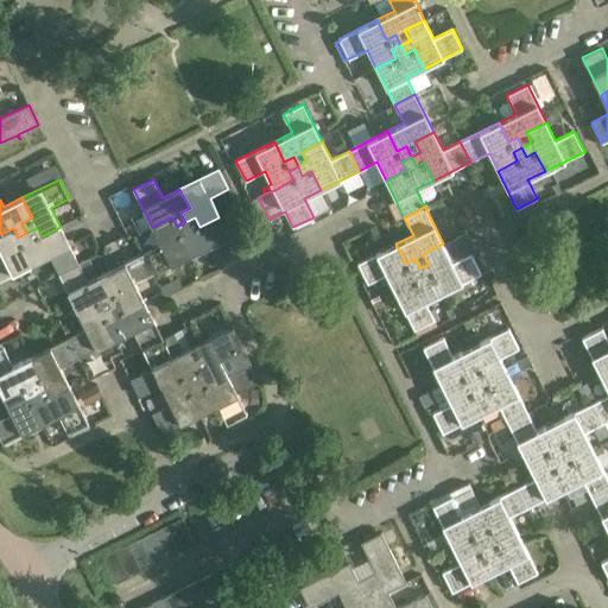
[(191,232),(185,222),(177,227),(171,217),(152,227),(160,245),(143,254),(152,274),(191,255),(182,235),(191,232)]
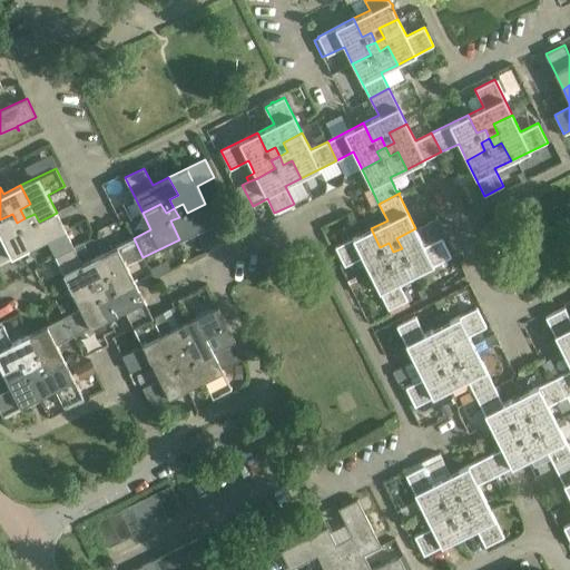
[(170,220),(179,239),(196,231),(204,248),(223,238),(205,204),(187,213),(183,204),(174,208),(179,217),(170,220)]
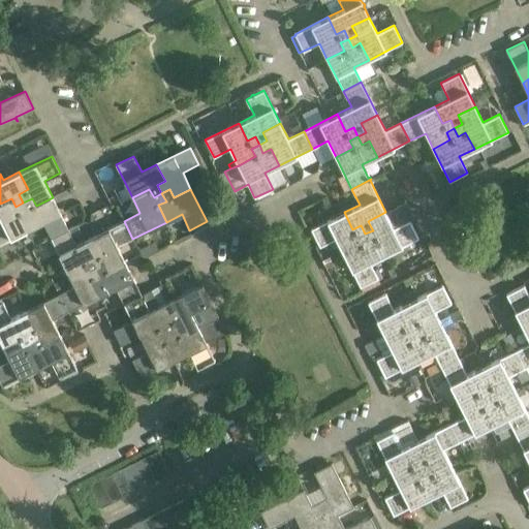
[(51,238),(68,229),(53,197),(36,206),(32,198),(23,203),(27,211),(20,215),(27,230),(42,222),(51,238)]
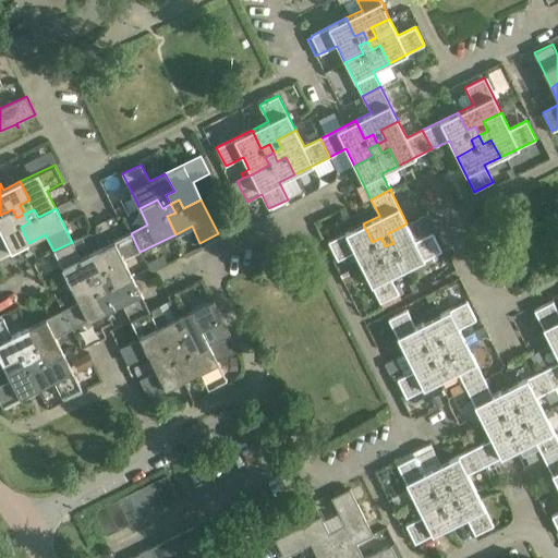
[(28,222),(24,214),(16,218),(12,209),(0,215),(0,230),(2,233),(0,233),(0,256),(28,243),(21,227),(28,222)]
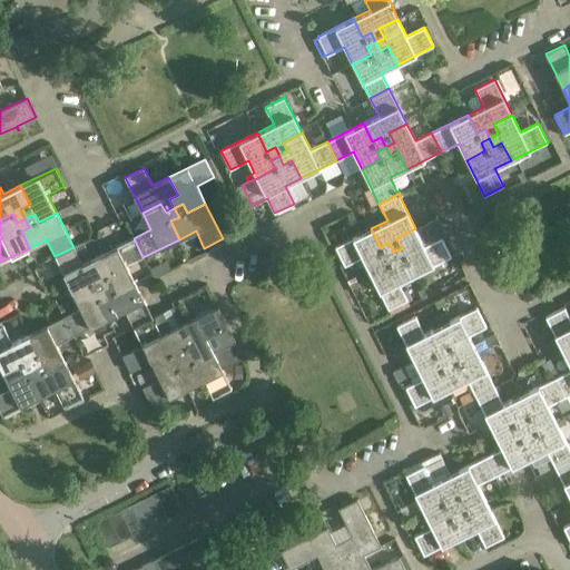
[(384,256),(393,252),(389,243),(380,247),(371,228),(335,246),(344,266),(362,257),(371,274),(389,265),(384,256)]
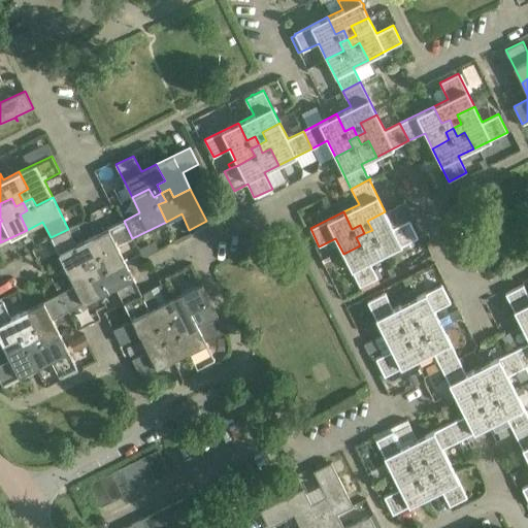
[(375,237),(384,254),(418,237),(408,220),(393,228),(385,211),(367,221),(372,230),(364,233),(367,241),(375,237)]
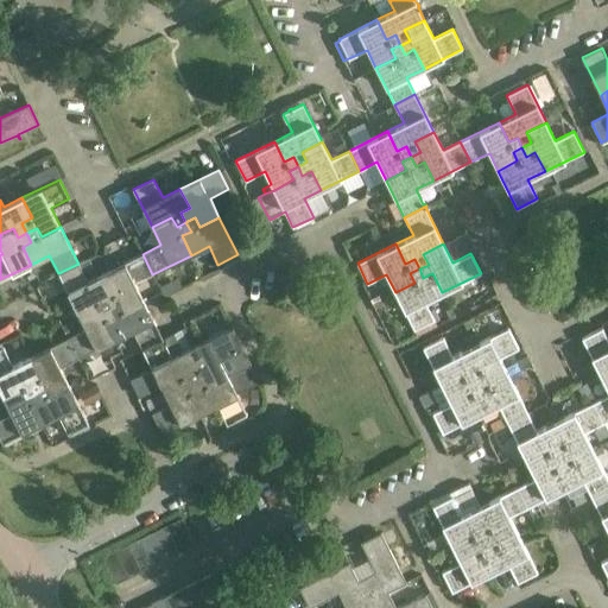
[(135,283),(152,274),(143,254),(105,273),(114,292),(106,297),(111,304),(119,299),(124,309),(144,299),(135,283)]
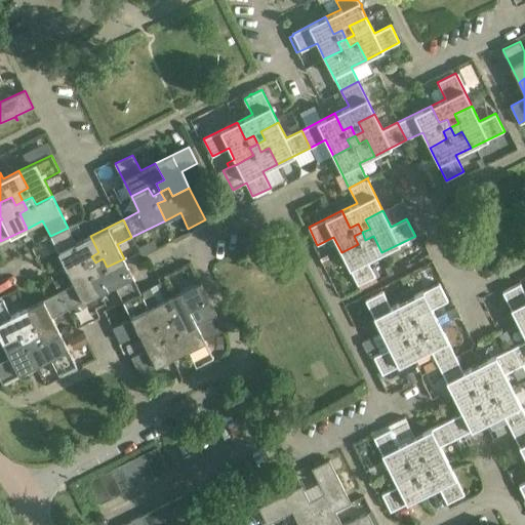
[(98,252),(90,236),(76,243),(68,228),(50,236),(67,268),(83,259),(86,267),(95,263),(91,256),(98,252)]
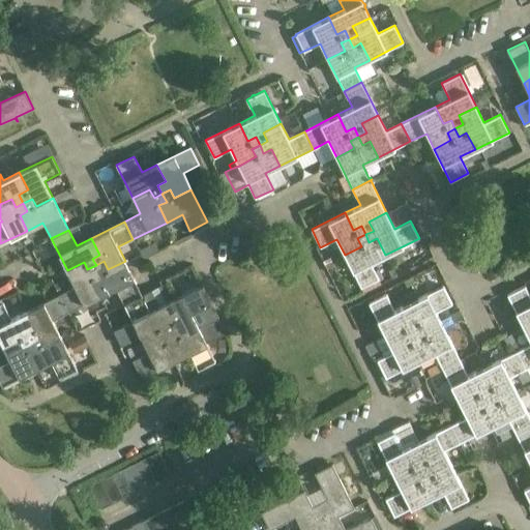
[(371,262),(385,255),(377,238),(369,242),(365,234),(357,238),(361,246),(345,255),(361,288),(379,278),(371,262)]
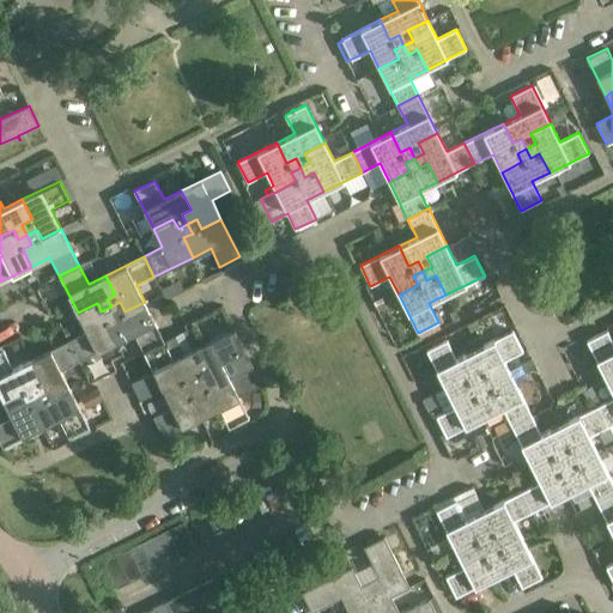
[(180,281),(162,290),(167,299),(184,291),(184,290),(180,281)]
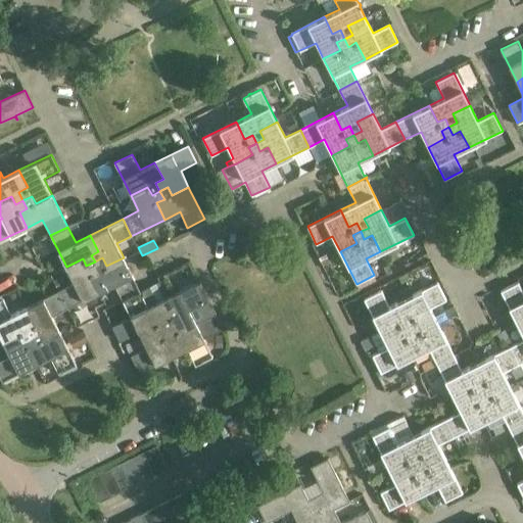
[(123,299),(140,291),(124,257),(106,266),(102,257),(95,262),(99,271),(90,274),(99,292),(114,284),(123,299)]
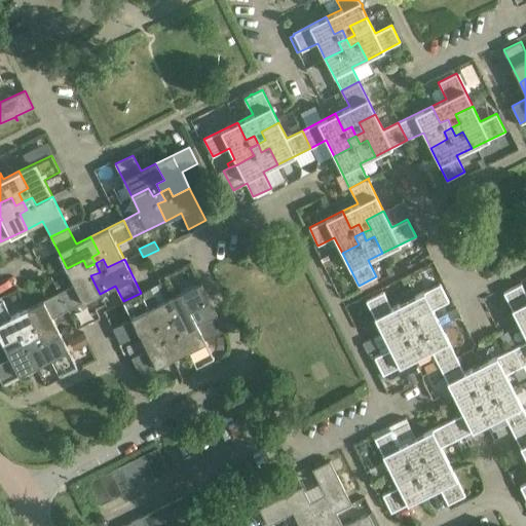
[(100,272),(96,263),(86,267),(83,260),(67,268),(75,285),(67,289),(60,292),(68,309),(100,294),(90,275),(100,272)]
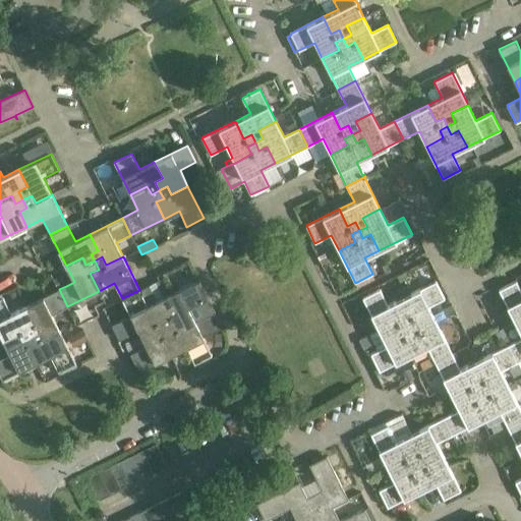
[(169,292),(161,274),(157,276),(159,281),(155,283),(161,296),(162,295),(169,292)]
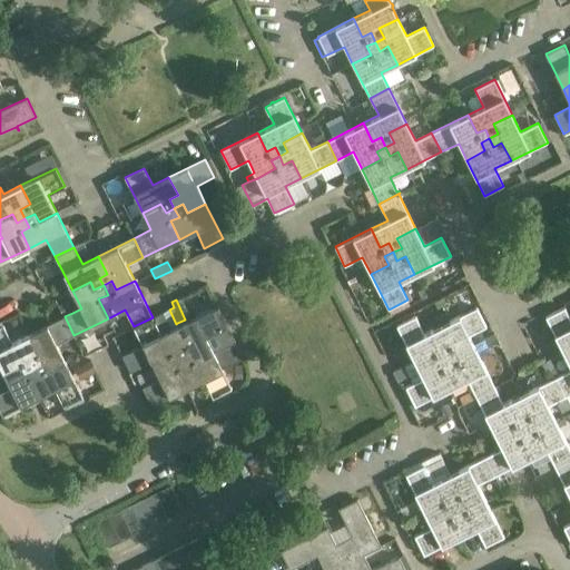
[(65,316),(72,313),(67,301),(59,305),(65,316)]
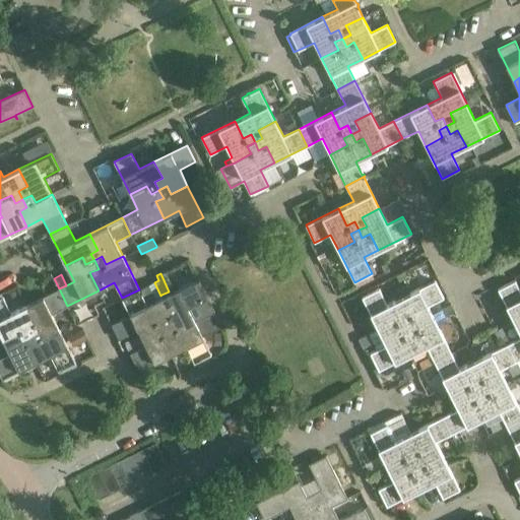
[(163,297),(171,314),(163,318),(166,325),(174,321),(178,328),(195,320),(210,313),(203,298),(207,296),(199,278),(195,280),(163,297)]
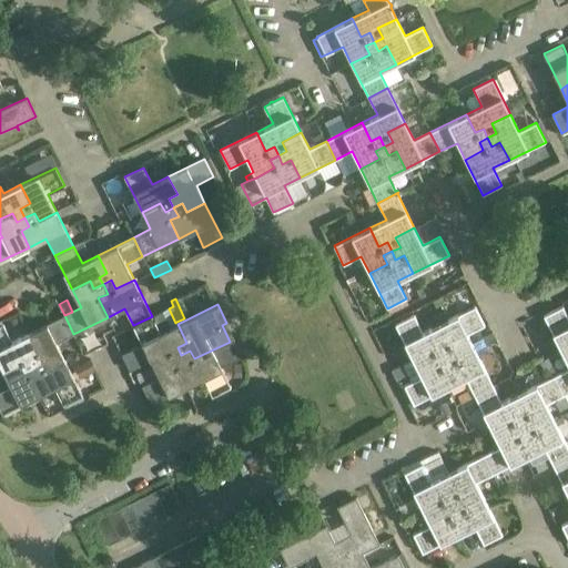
[(457,358),(475,350),(468,334),(485,325),(475,306),(439,324),(449,343),(440,347),(444,354),(453,350),(457,358)]
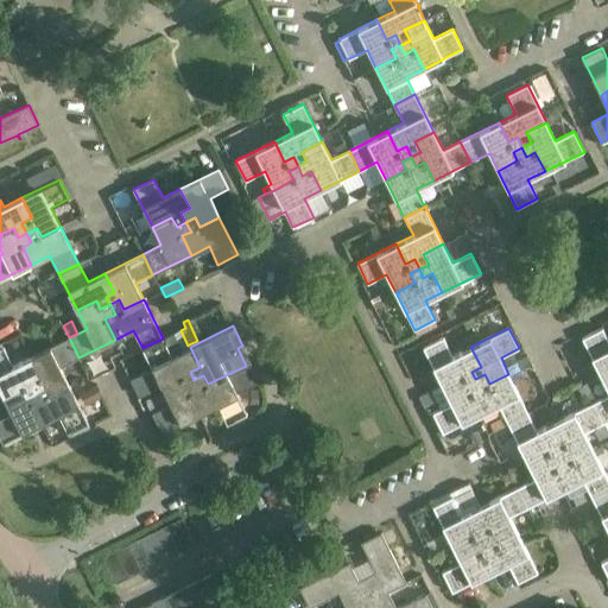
[(607,340),(602,328),(582,339),(601,377),(607,372),(607,340)]
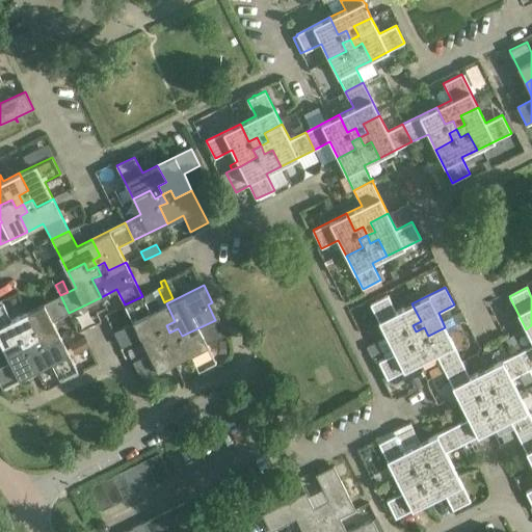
[(142,296),(125,304),(133,322),(141,338),(159,329),(162,336),(169,333),(166,325),(175,321),(166,303),(165,301),(164,302),(158,289),(142,296)]
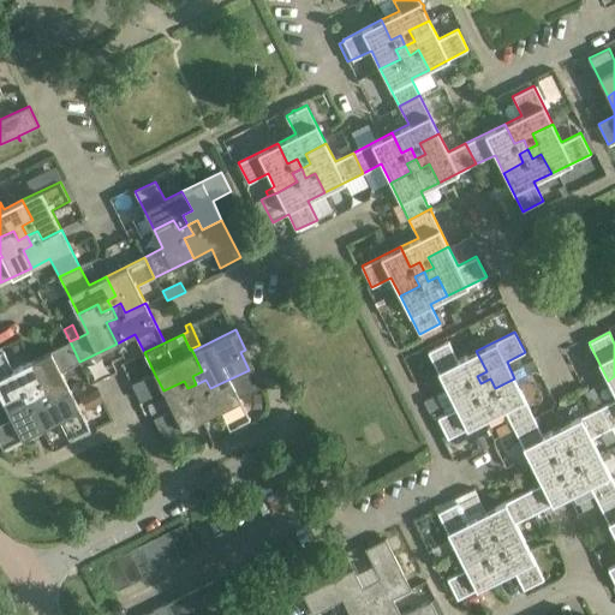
[(61,371),(79,362),(70,341),(31,360),(41,380),(31,384),(36,394),(45,389),(49,398),(70,388),(61,371)]
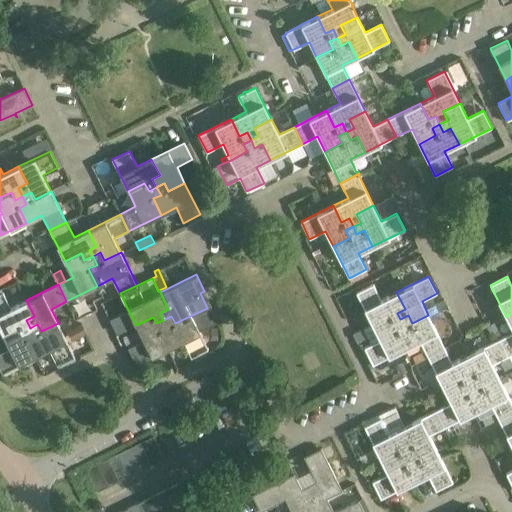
[(405,309),(396,292),(381,300),(373,284),(356,293),(372,325),(389,316),(392,323),(400,319),(397,313),(405,309)]
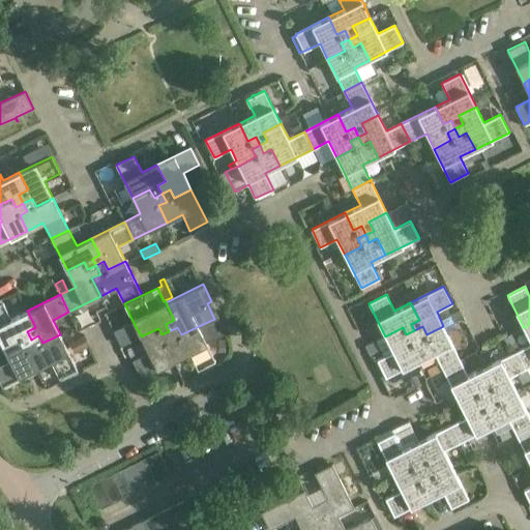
[(35,327),(27,311),(11,319),(3,302),(0,303),(0,340),(2,344),(18,335),(23,344),(31,340),(27,331),(35,327)]
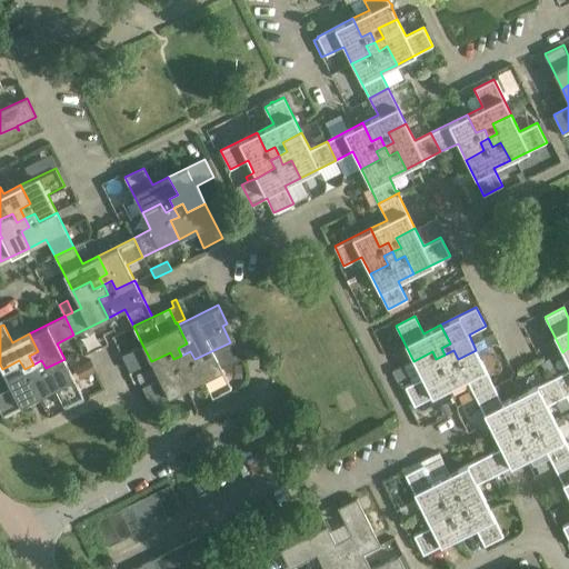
[(498,341),(495,333),(485,338),(488,346),(498,341)]
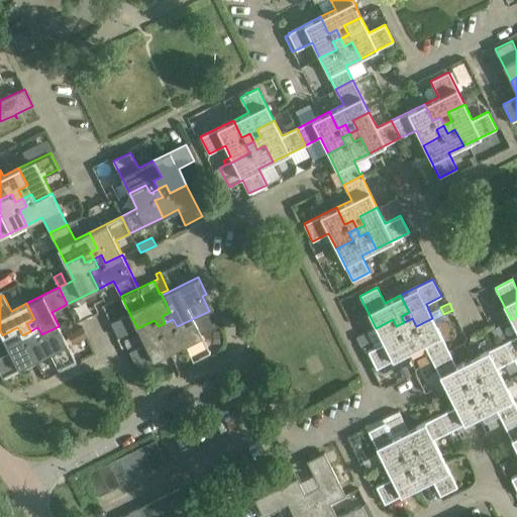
[(516,316),(511,320),(516,332),(516,335),(503,342),(512,360),(516,356),(516,316)]
